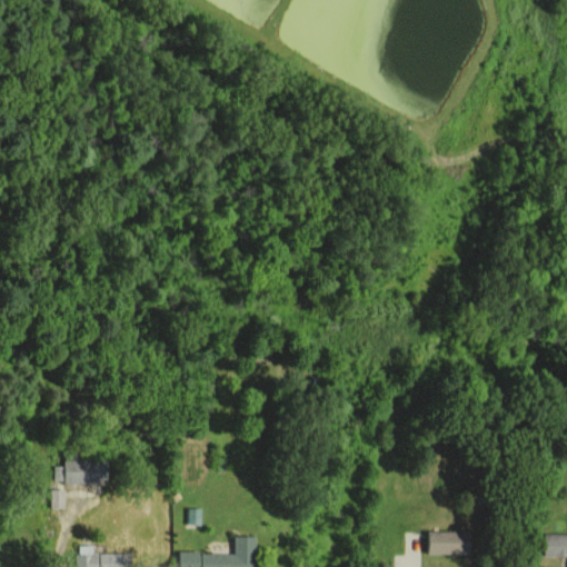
[(109,459),(65,460),(65,467),(56,467),(56,484),(109,484),(109,459)]
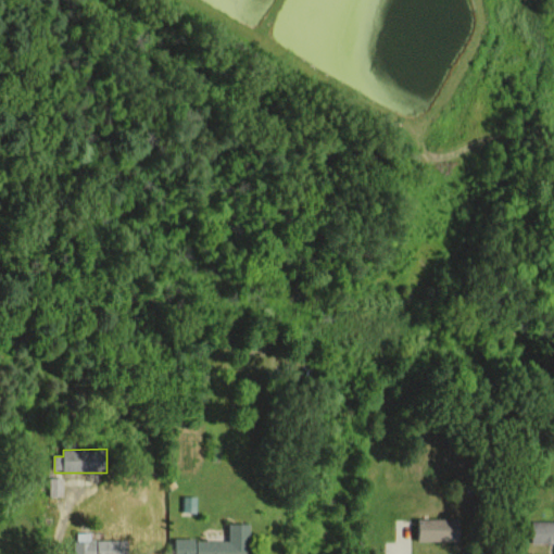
[(64,498),(65,479),(52,478),(51,498),(64,498)]
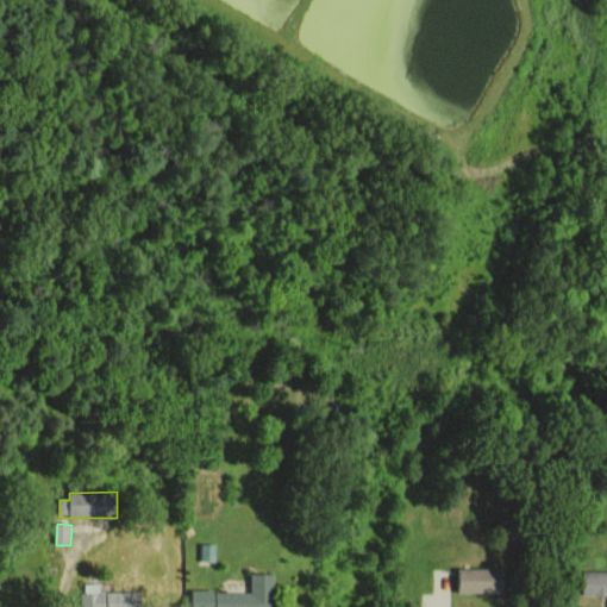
[(217,562),(217,545),(202,545),(202,562),(217,562)]
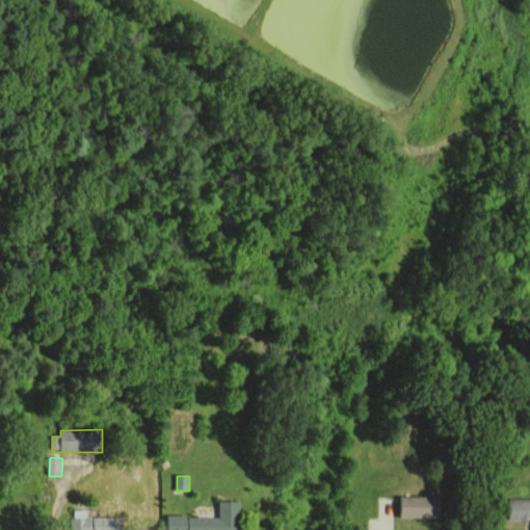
[(441,498),(401,497),(401,518),(441,519),(441,498)]
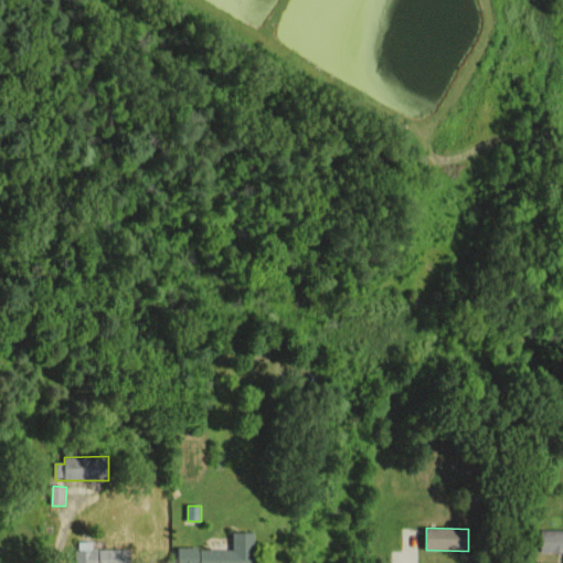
[(562,531),(541,531),(542,554),(562,553),(562,531)]
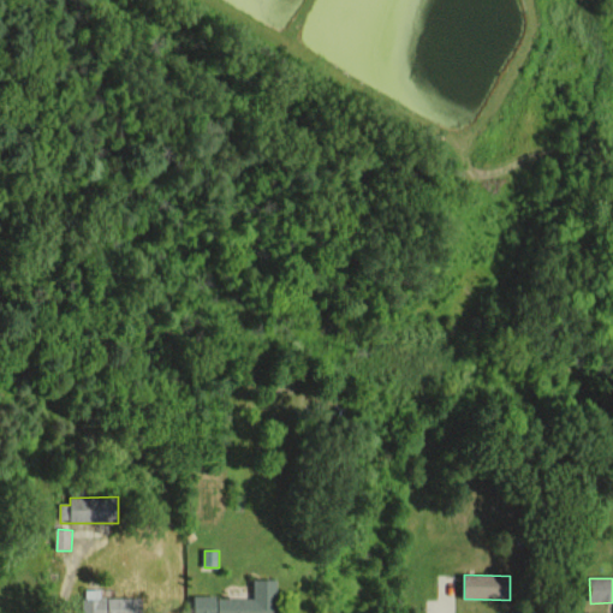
[(277,612),(278,579),(255,579),(255,599),(195,599),(194,612),(277,612)]
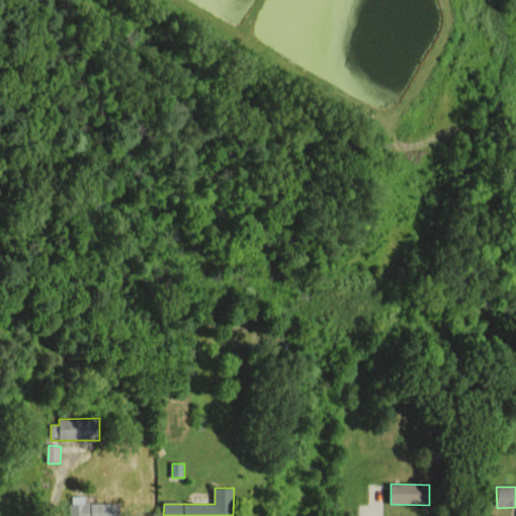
[(119,515),(119,504),(85,505),(85,498),(71,498),(71,515),(119,515)]
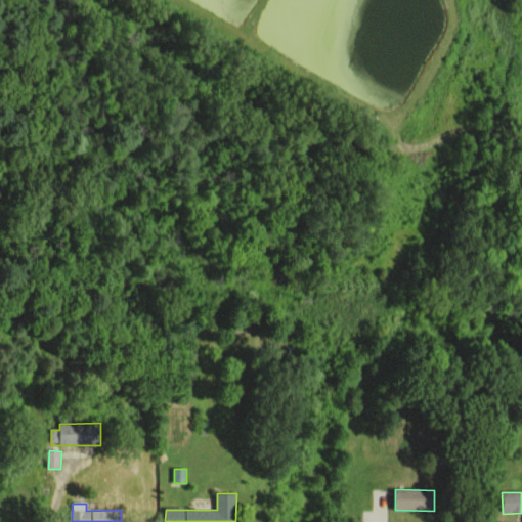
All buildings are outlined.
